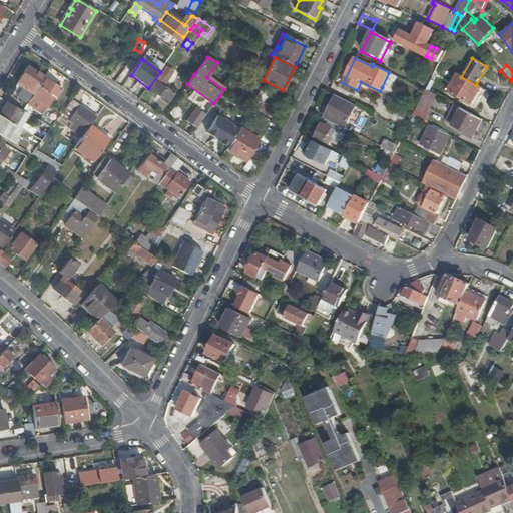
[(28,101),(33,93),(32,93),(42,75),(27,66),(17,82),(24,86),(18,95),(28,101)]
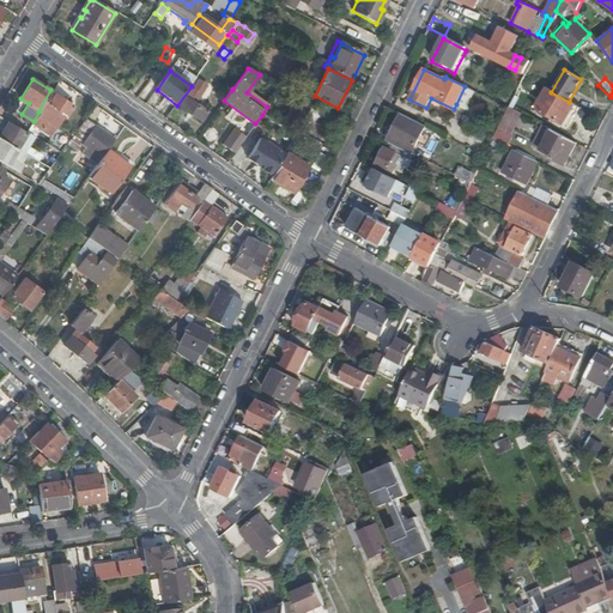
[(341,109),(354,82),(352,80),(338,108),(341,109)]
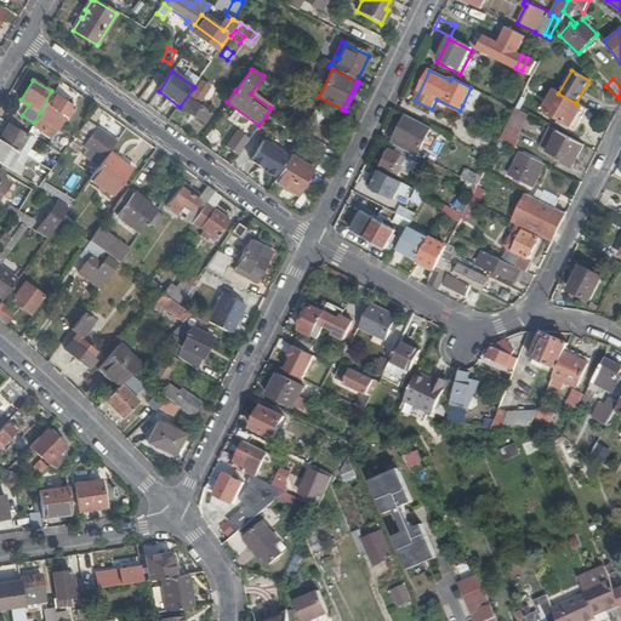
[(206,91),(198,86),(189,101),(187,100),(182,109),(204,124),(210,114),(197,106),(206,91)]
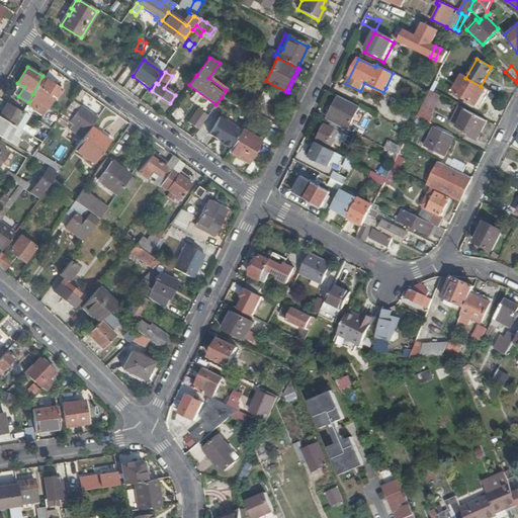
[(393,92),(400,77),(393,73),(385,88),(393,92)]
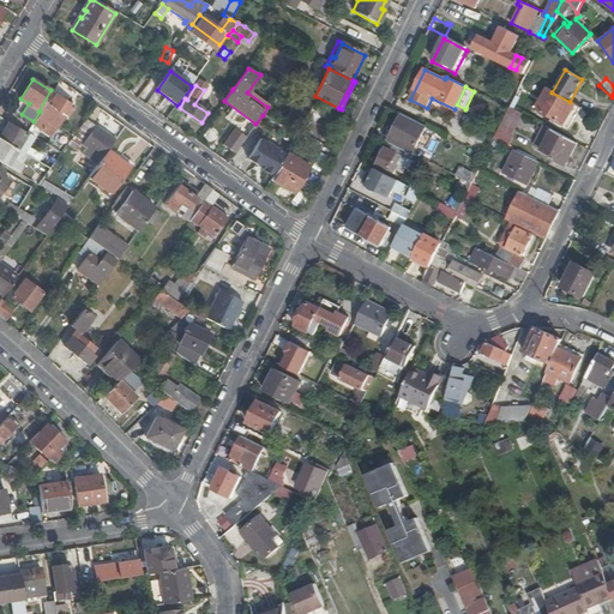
[(567,128),(579,107),(570,102),(552,92),(546,89),(535,109),(567,128)]
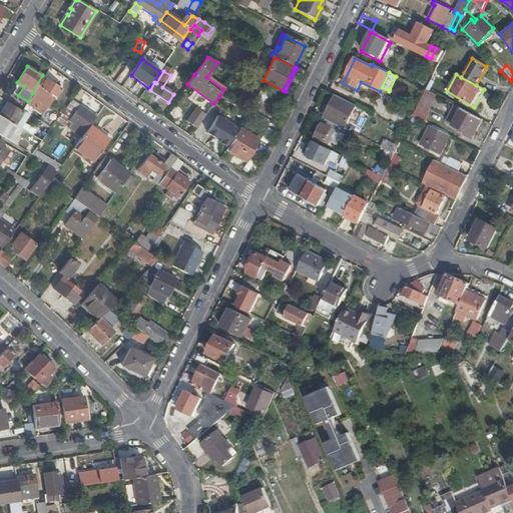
[(30,100),(35,103),(39,96),(48,102),(52,95),(55,97),(61,88),(45,78),(40,87),(38,86),(30,100)]
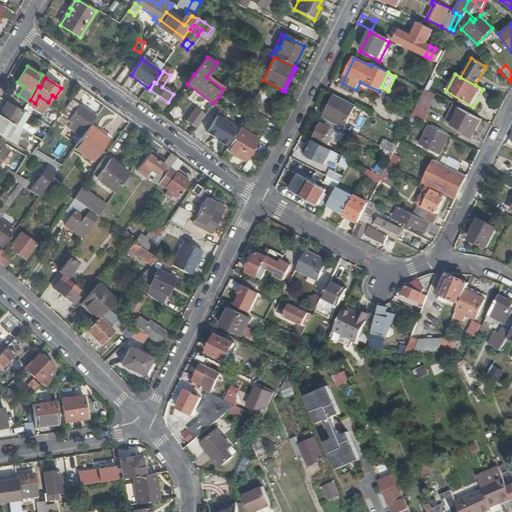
[(433,81),(430,79),(424,90),(427,91),(433,81)]
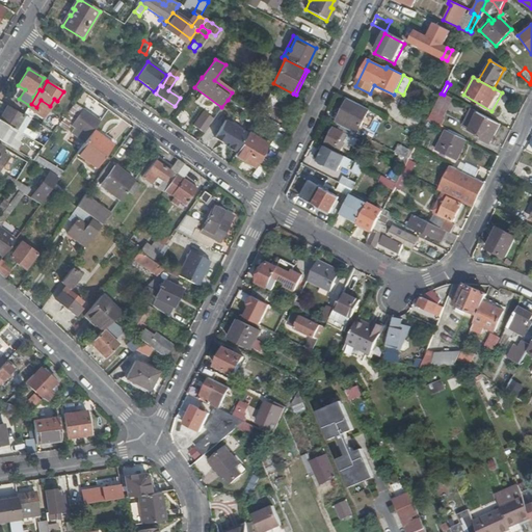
[(278,90),(275,98),(287,103),(290,97),(278,90)]
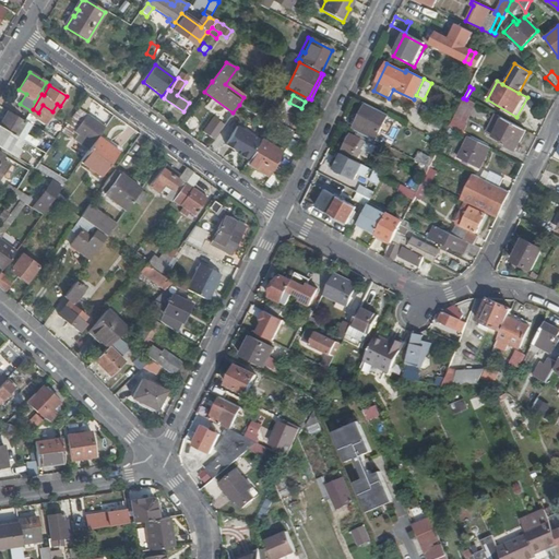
[(466,125),(476,105),(466,99),(463,98),(449,127),(463,133),(468,125),(466,125)]
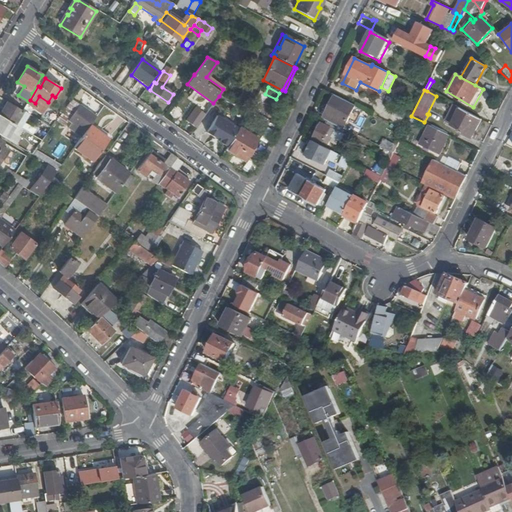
[(223,98),(219,96),(213,103),(212,104),(202,119),(209,124),(227,100),(223,98)]
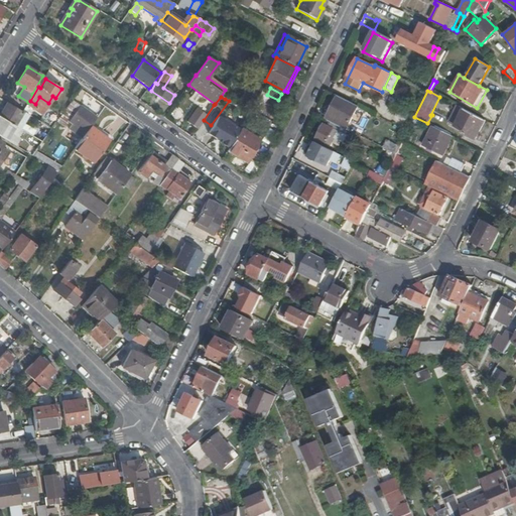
[(358,107),(338,97),(332,110),(334,111),(329,120),(333,122),(341,127),(347,130),(352,120),(358,124),(363,114),(357,111),(358,107)]
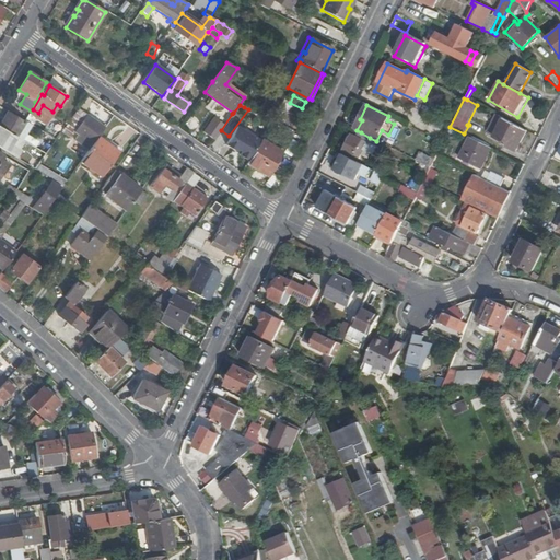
[(102,126),(78,108),(61,131),(86,149),(102,126)]
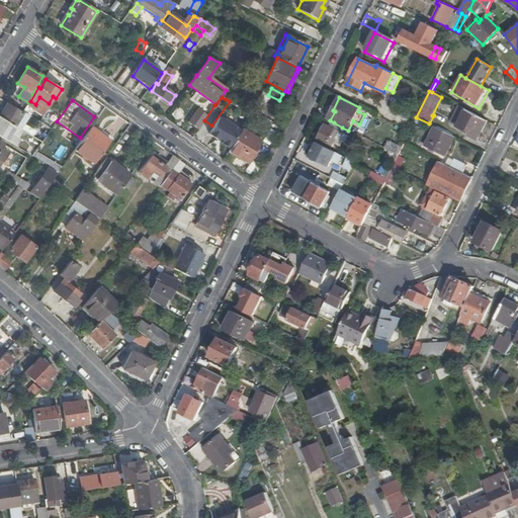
[(6,103),(0,113),(0,116),(9,122),(10,120),(15,123),(19,117),(22,112),(6,103)]
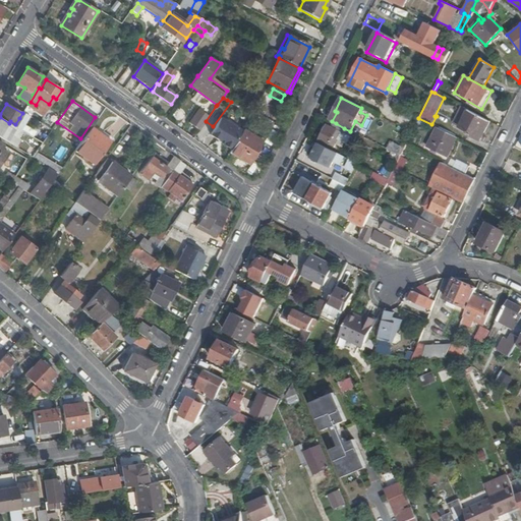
[(486,120),(461,107),(452,123),(466,130),(464,133),(476,139),(486,120)]
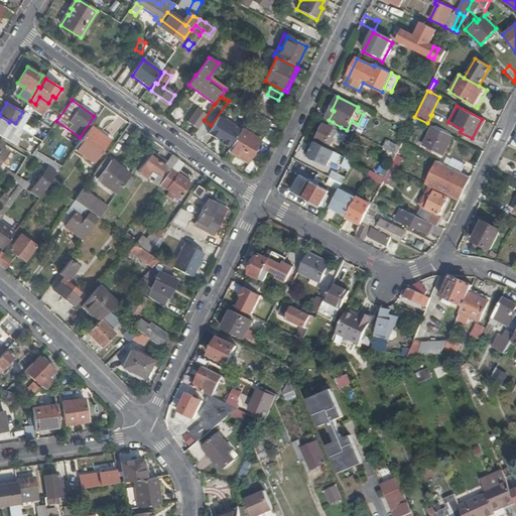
[(206,116),(200,112),(190,124),(197,128),(206,116)]
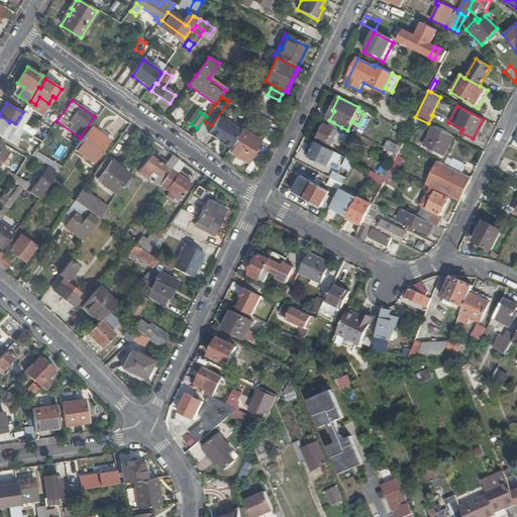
[(251,112),(248,117),(253,121),(257,116),(251,112)]
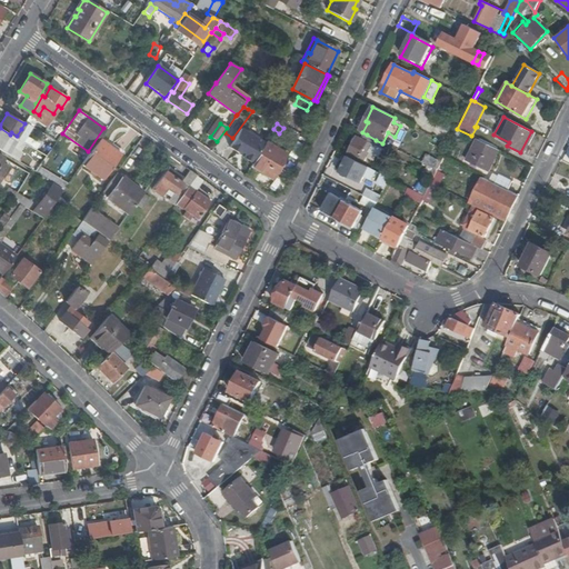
[(10,135),(0,128),(0,149),(6,153),(16,138),(10,135)]
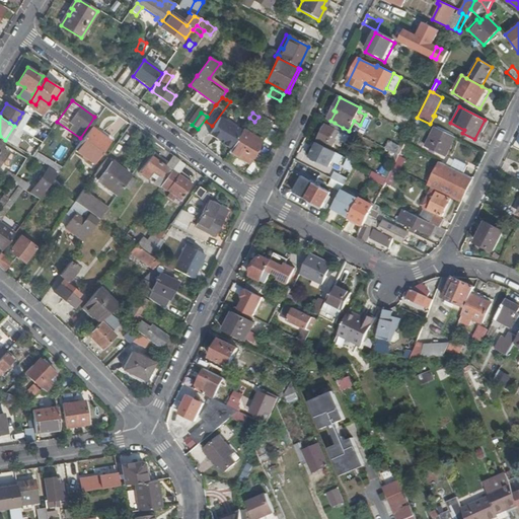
[(24,121),(19,118),(15,124),(14,126),(19,129),(24,121)]
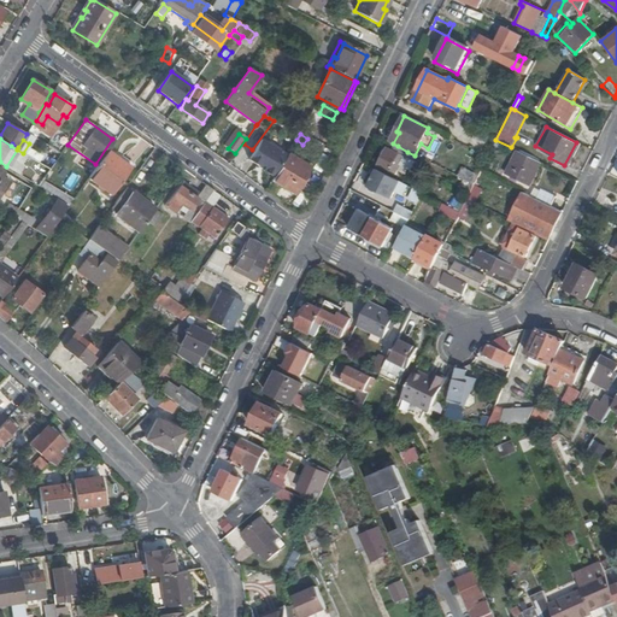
[(263,171),(274,178),(283,163),(287,156),(260,141),(248,162),(259,168),(260,165),(265,168),(263,171)]
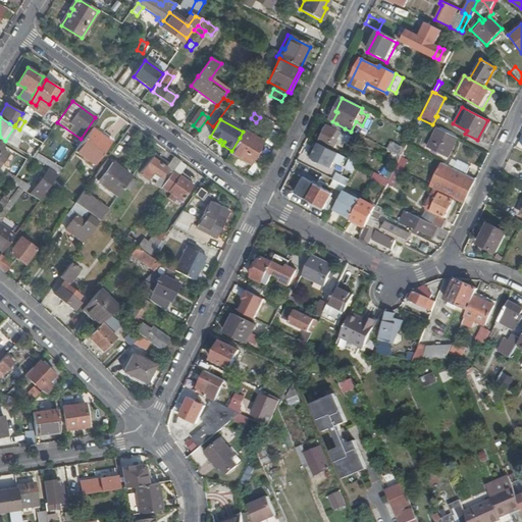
[(112,138),(93,123),(76,147),(96,161),(112,138)]
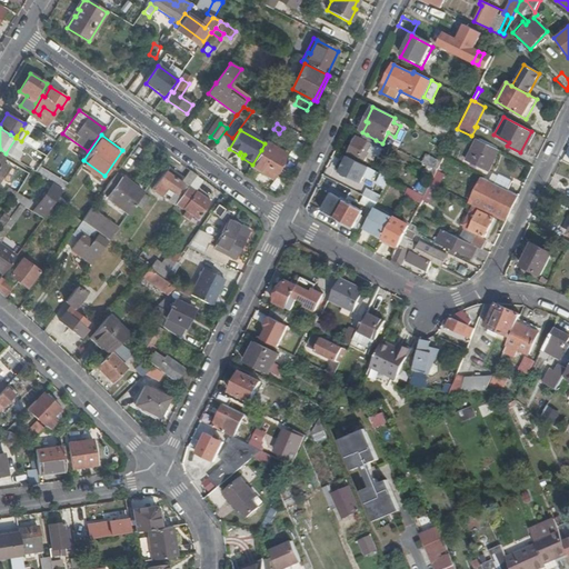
[(376,140),(367,135),(363,140),(372,146),(376,140)]
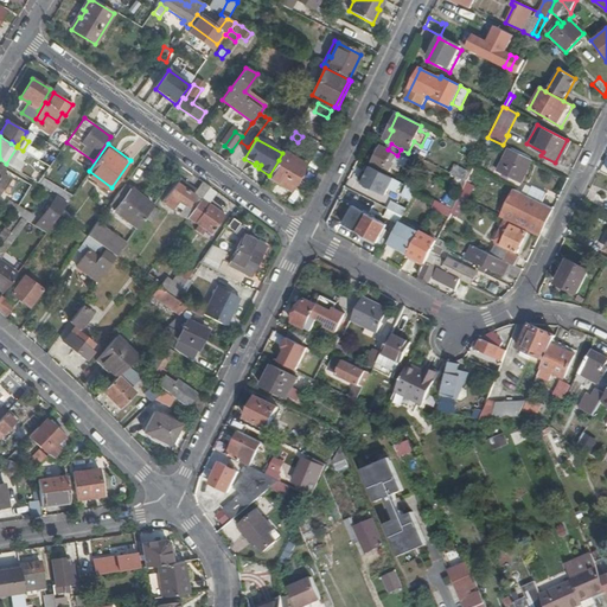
[(408,160),(397,155),(388,149),(382,147),(371,165),(388,173),(393,164),(403,168),(408,160)]
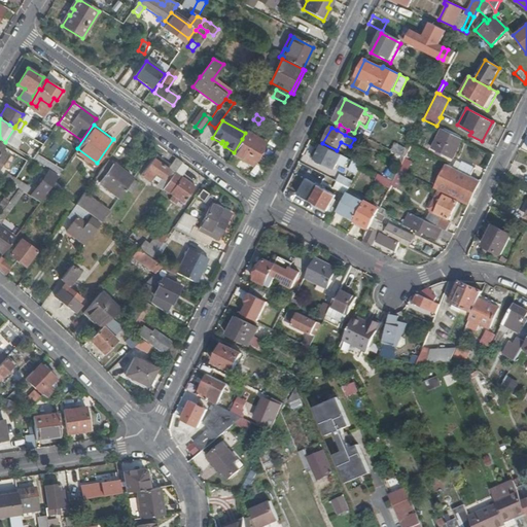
[(449,157),(459,138),(438,128),(428,148),(449,157)]
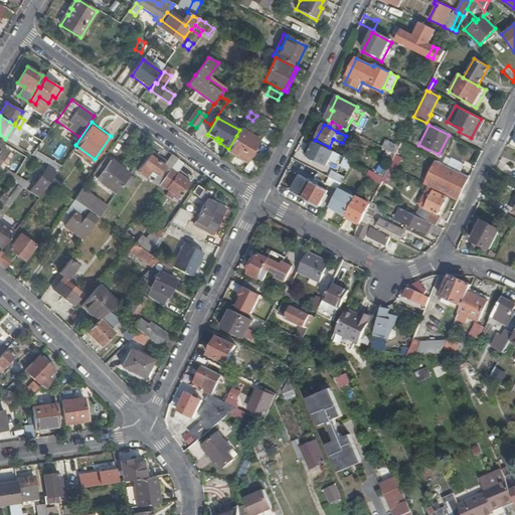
[(228,149),(227,151),(245,162),(259,140),(239,130),(236,136),(228,149)]
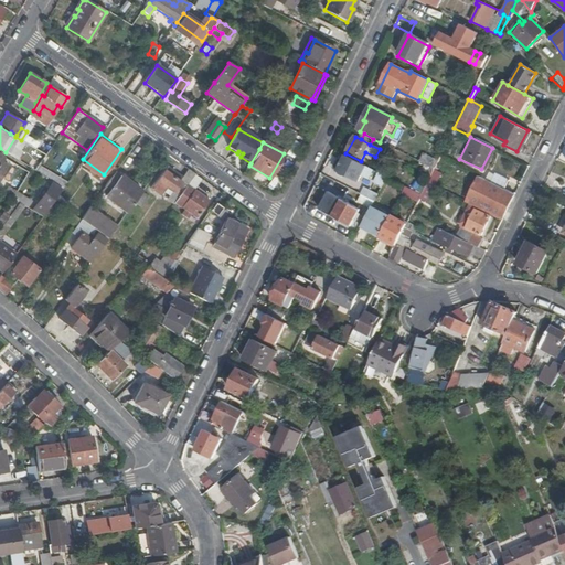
[(434,169),(437,162),(423,155),(419,161),(434,169)]
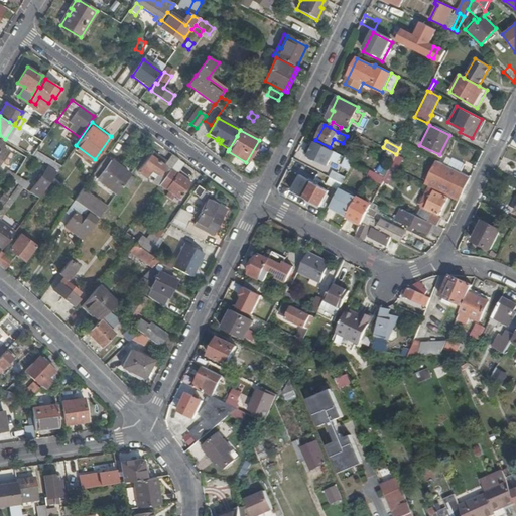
[(335,152),(314,142),(307,156),(328,167),(335,152)]
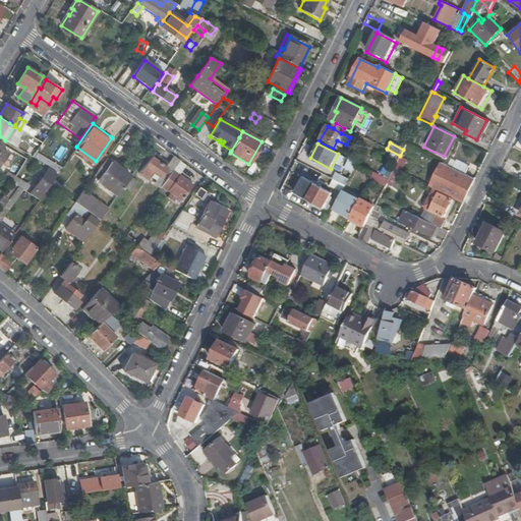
[(58,172),(61,168),(35,153),(32,157),(58,172)]
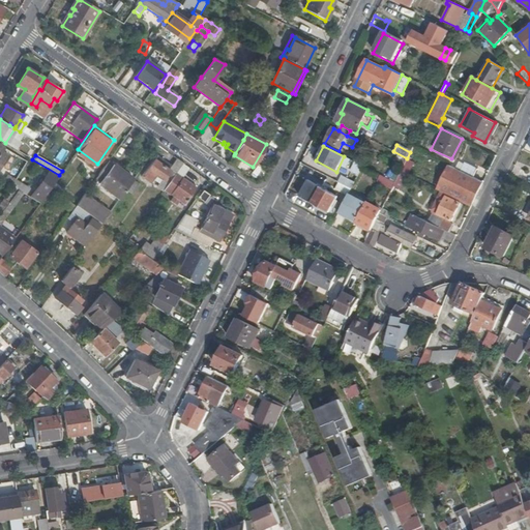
[(182,163),(176,158),(168,170),(153,159),(141,176),(149,182),(154,174),(159,177),(157,180),(166,185),(174,174),(182,163)]
